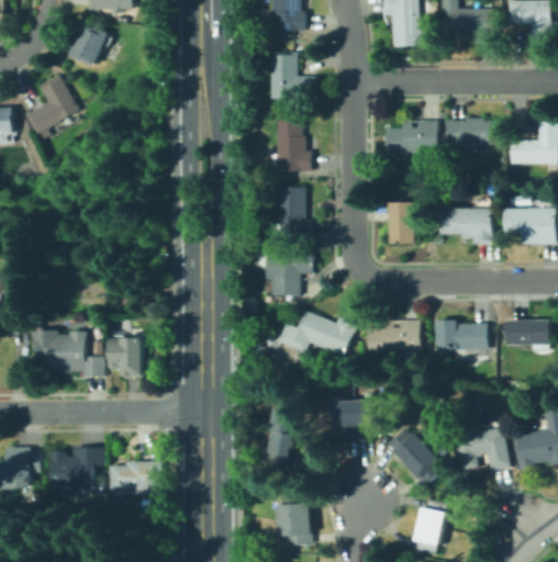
[(131,0),(131,9),(121,9),(121,12),(111,12),(111,9),(88,9),(88,0),(131,0)]
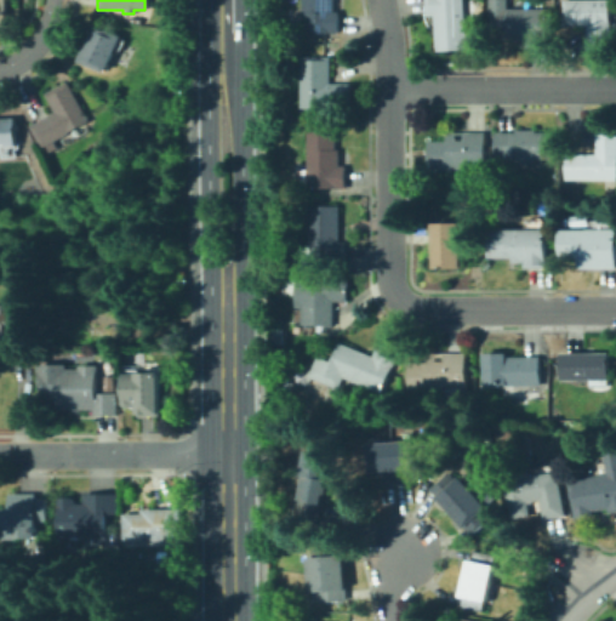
[(331,0),(331,12),(335,12),(335,33),(298,33),(298,0),(331,0)]
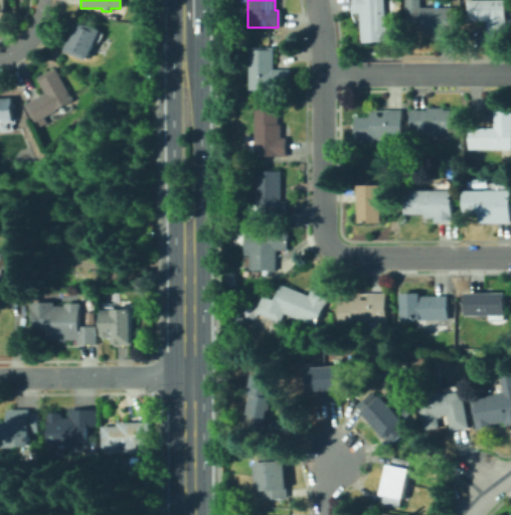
[(382,0),(384,27),(393,26),(394,42),(383,41),(359,43),(357,13),(351,13),(350,0),(382,0)]
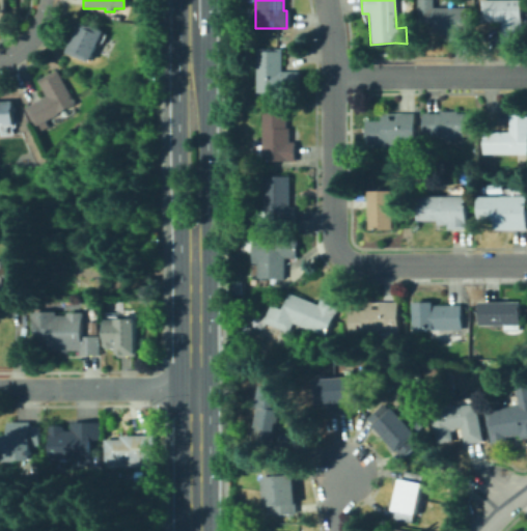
[(466,32),(467,40),(447,40),(448,34),(417,34),(415,0),(432,0),(432,7),(466,7),(466,32)]
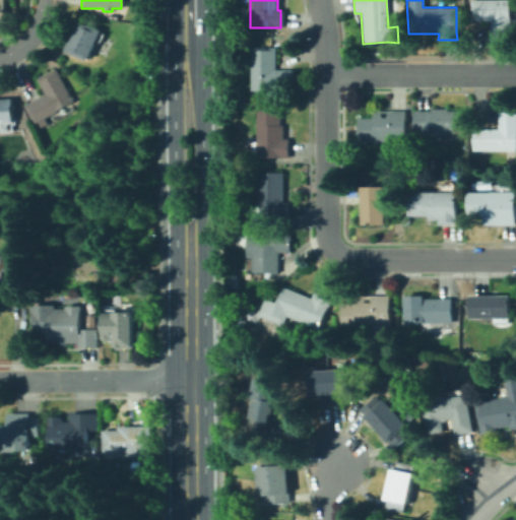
[(509,17),(509,44),(489,44),(489,21),(468,21),(468,0),(507,1),(507,17),(509,17)]
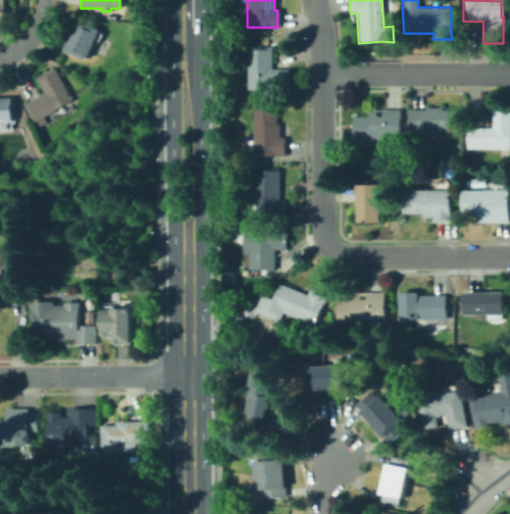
[(98,30),(85,60),(63,50),(76,20),(98,30)]
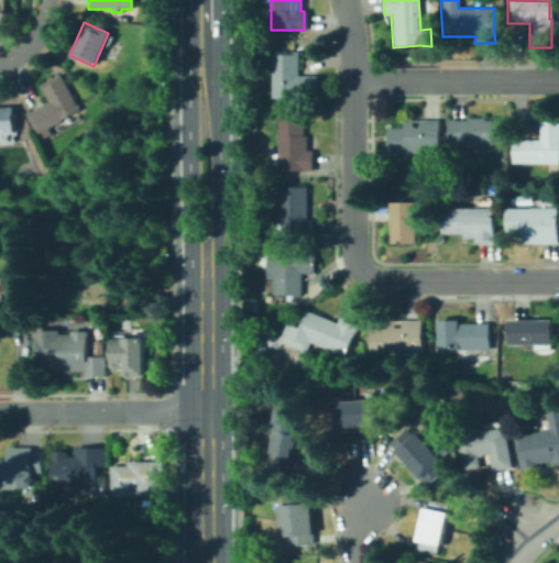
[(112,57),(103,53),(109,40),(119,44),(112,57)]
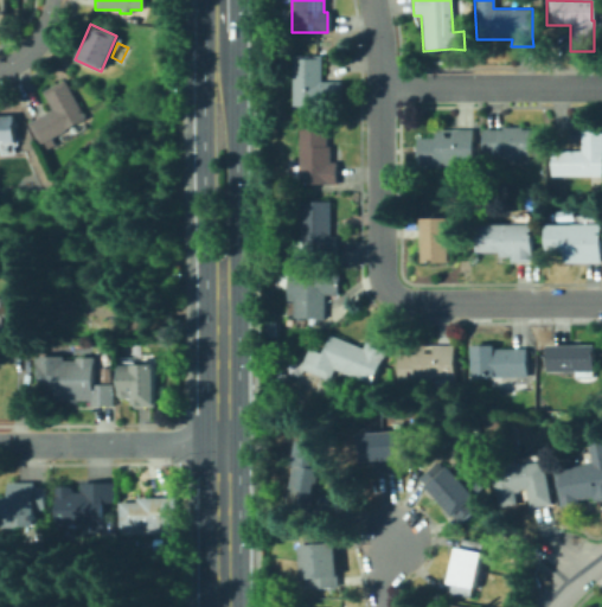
[(340,82),(340,108),(314,108),(314,106),(292,106),(292,56),(320,56),(320,82),(340,82)]
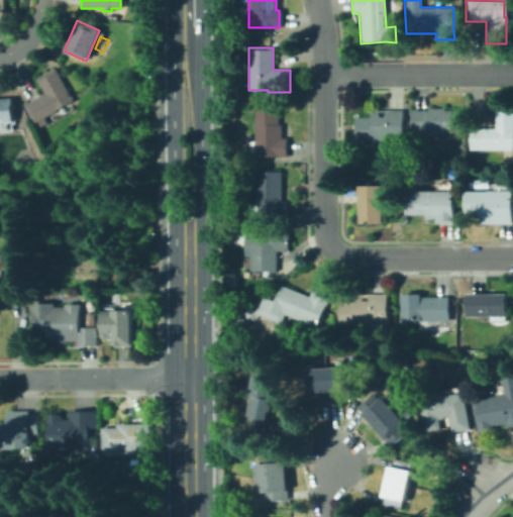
[(42,117),(45,123),(38,127),(36,121),(32,123),(23,105),(43,94),(34,79),(54,68),(72,101),(42,117)]
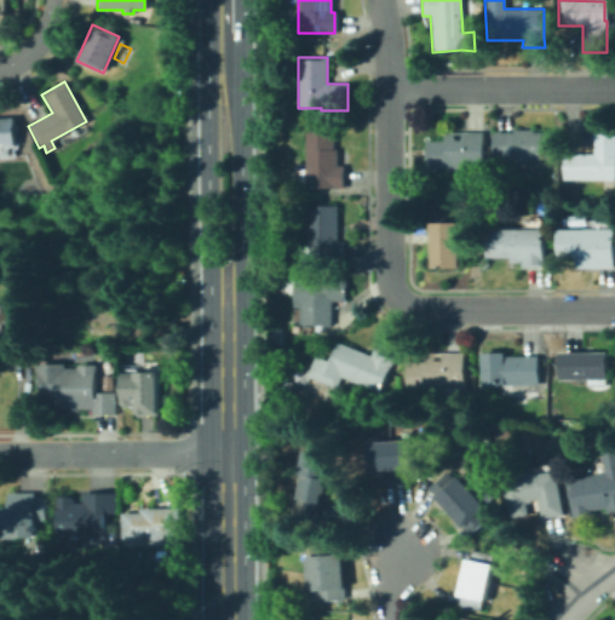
[(13,147),(0,147),(0,119),(13,119),(13,147)]
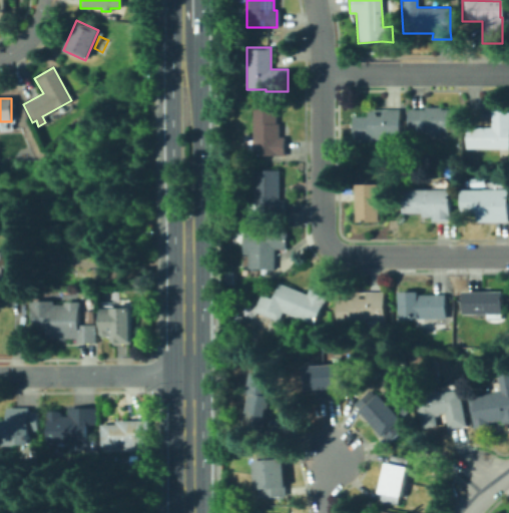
[(284,137),(283,155),(251,155),(251,152),(245,152),(245,140),(250,140),(250,107),(276,107),(276,123),(278,123),(278,137),(284,137)]
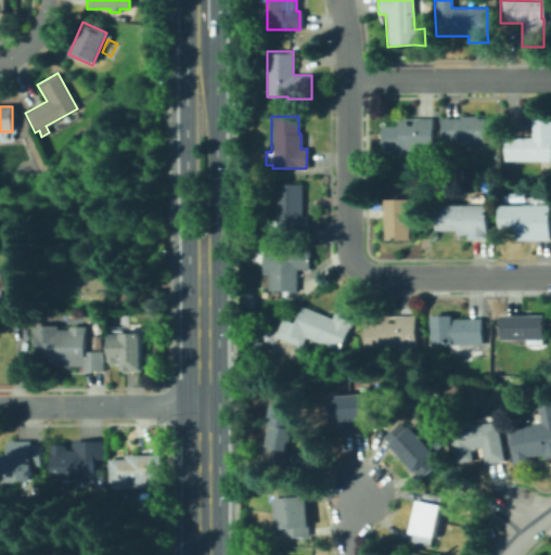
[(476,116),(476,119),(492,118),(492,143),(440,143),(439,118),(459,118),(458,116),(476,116)]
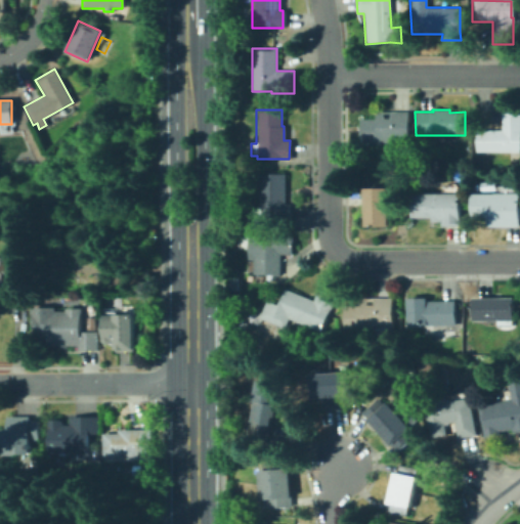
[(519,129),(519,133),(519,153),(481,153),(481,130),(500,130),(500,110),(519,110),(519,129)]
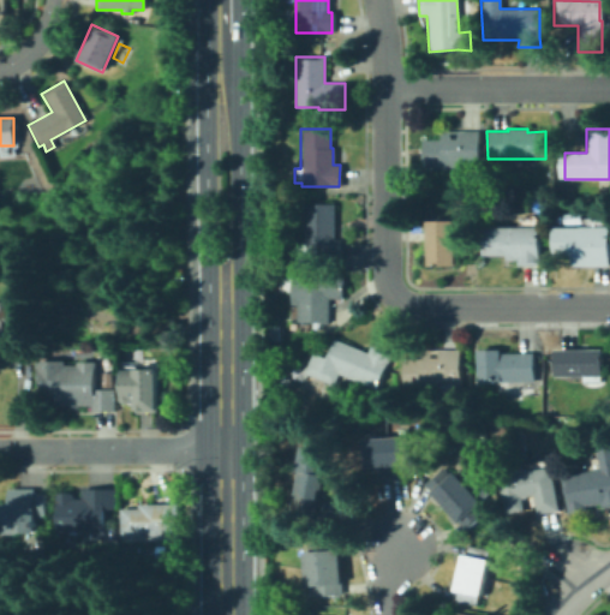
[(477,131),(478,168),(422,168),(422,141),(440,141),(440,131),(477,131)]
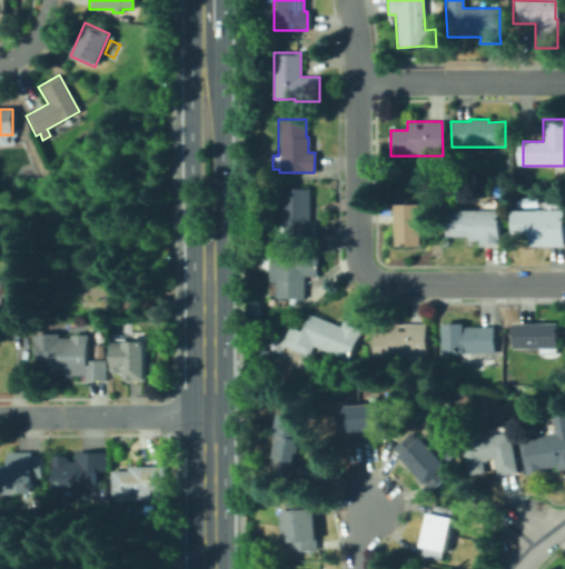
[(306,191),(306,225),(313,225),(313,241),(306,241),(306,242),(281,241),(271,241),(273,225),(281,225),(281,191),(306,191)]
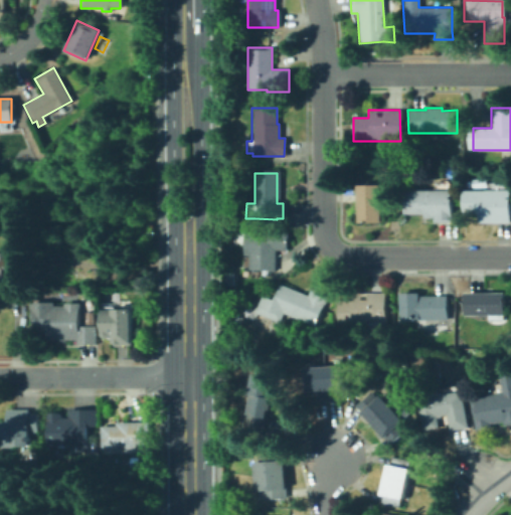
[(379,184),(379,222),(356,222),(356,184),(379,184)]
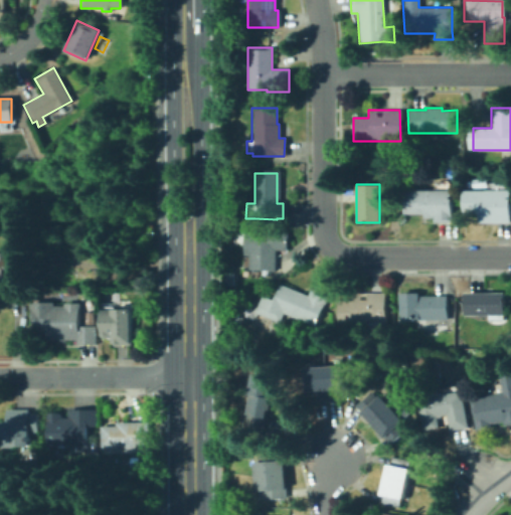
[(450,215),(451,222),(433,222),(433,218),(422,218),(423,214),(403,214),(402,190),(450,190),(450,215)]
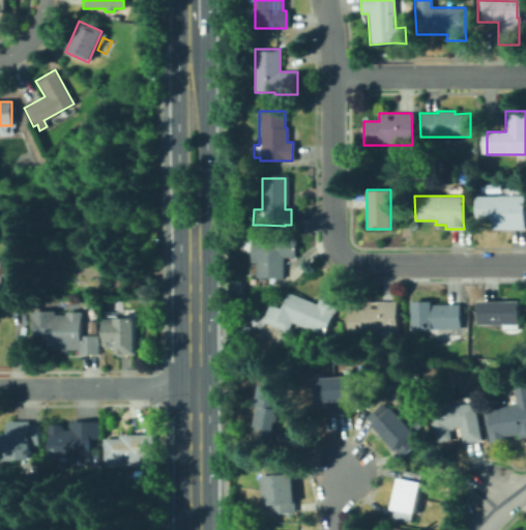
[(523,196),(523,229),(490,230),(490,221),(475,221),(475,197),(523,196)]
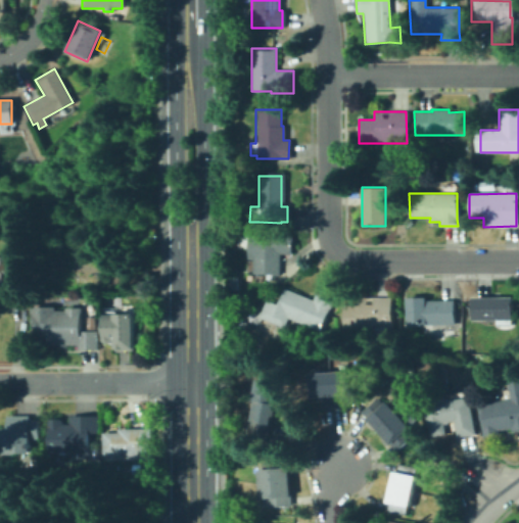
[(29,223),(29,247),(5,247),(5,223),(29,223)]
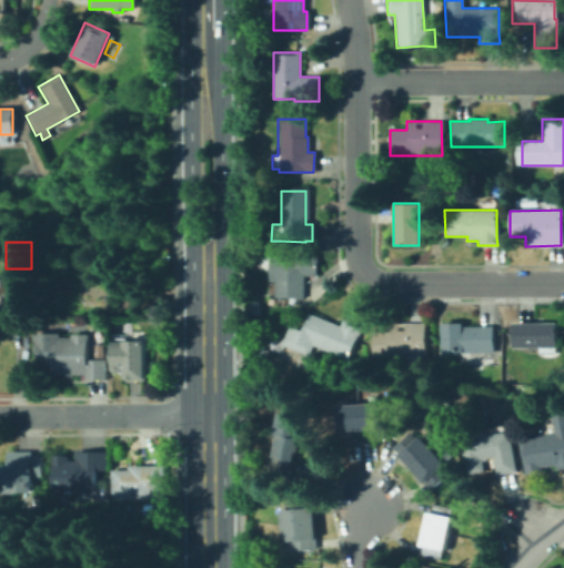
[(315,256),(314,276),(302,276),(302,298),(272,297),(273,282),(268,282),(268,255),(315,256)]
